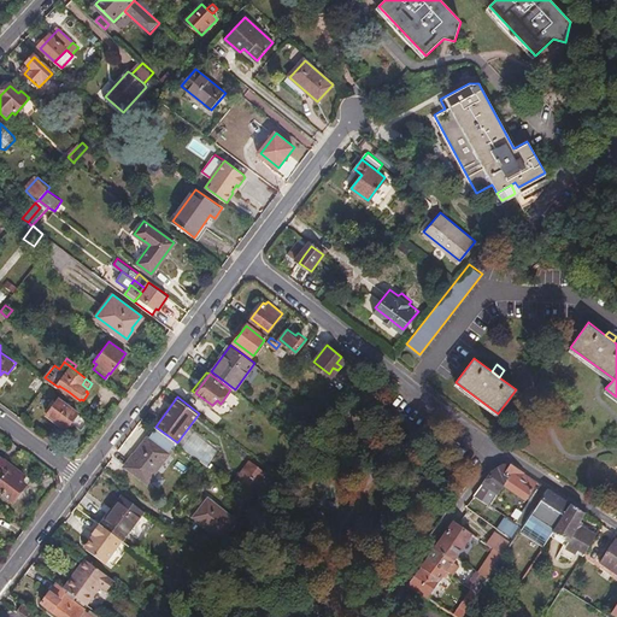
[(59,399),(47,413),(68,428),(78,413),(59,399)]
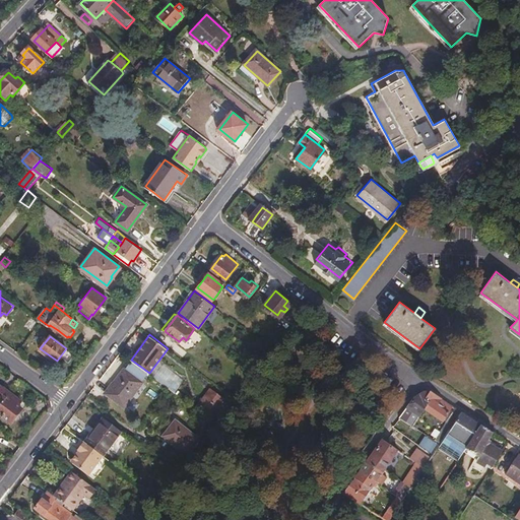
[(256,371),(261,365),(256,362),(251,368),(256,371)]
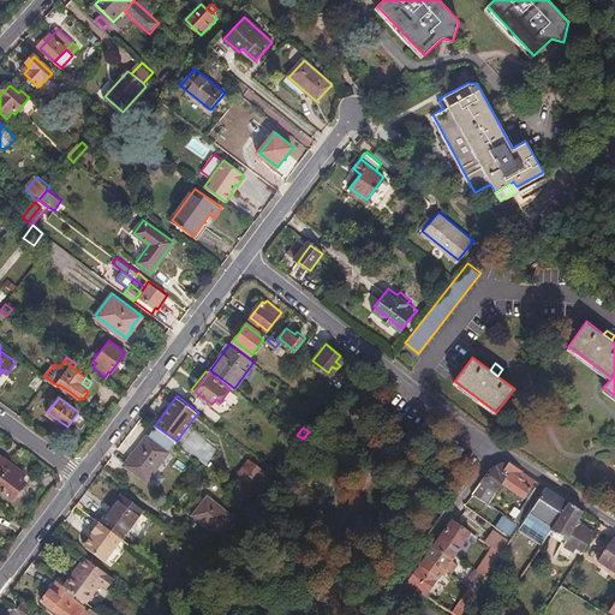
[(184,446),(203,463),(214,449),(195,433),(184,446)]
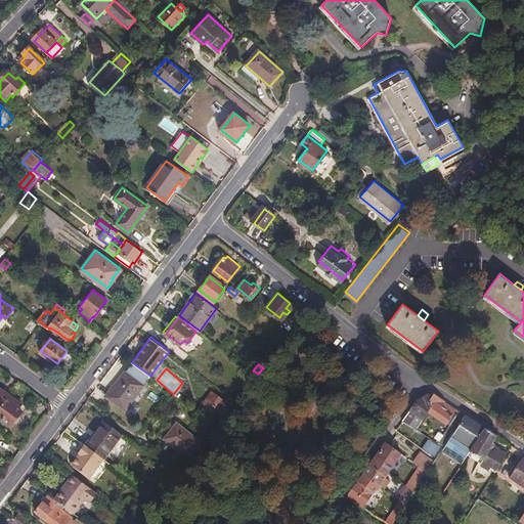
[(144,385),(126,370),(106,395),(126,409),(144,385)]
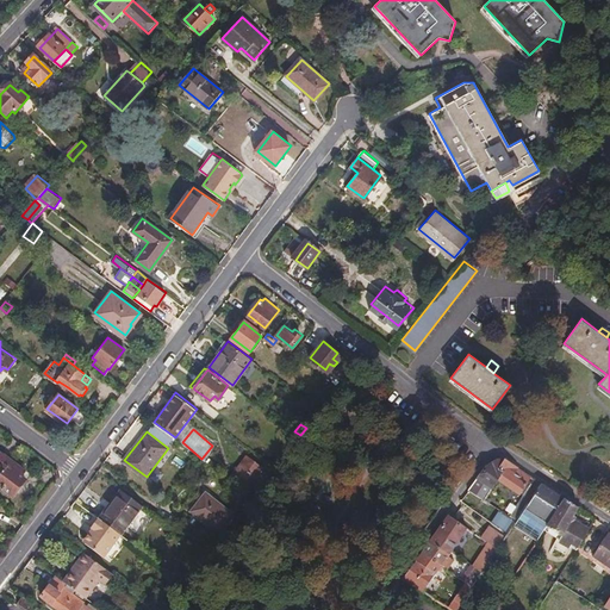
[(0,483),(14,495),(27,478),(23,474),(25,471),(17,465),(19,462),(12,458),(12,459),(1,450),(0,452),(0,483)]
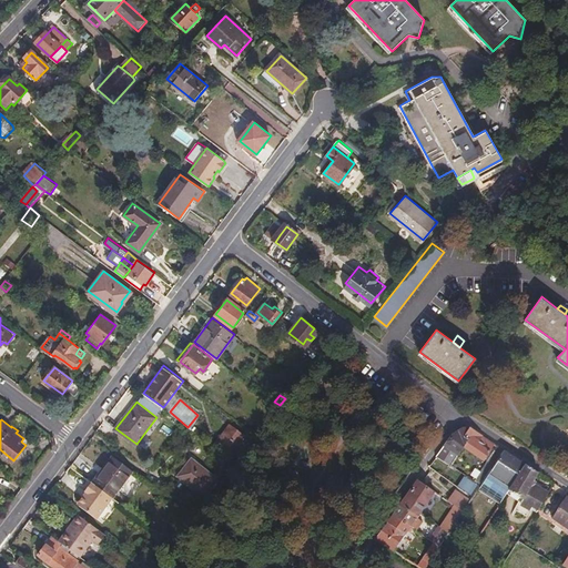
[(250,440),(227,425),(212,443),(234,458),(250,440)]
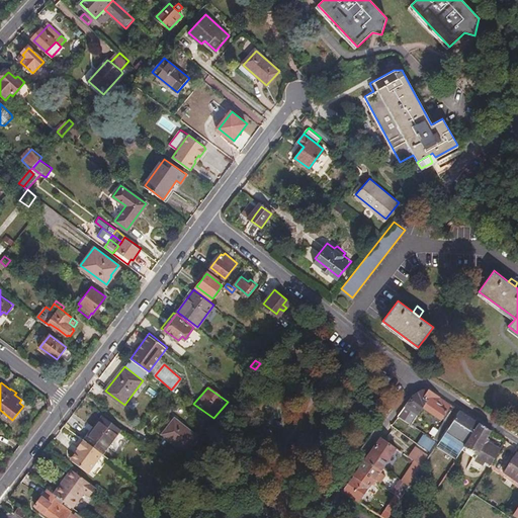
[(414,396),(406,408),(415,413),(419,416),(424,409),(425,407),(420,404),(427,393),(422,393),(414,396)]
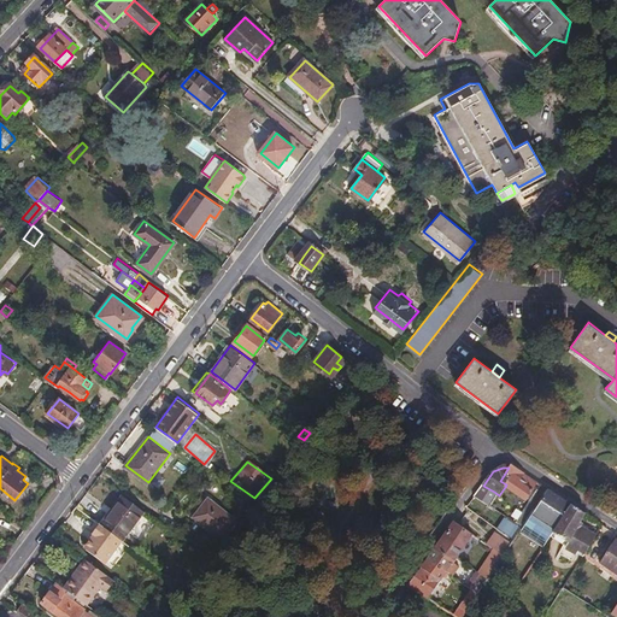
[(532,492),(536,485),(523,475),(512,468),(509,468),(500,481),(506,485),(505,487),(526,500),(532,492)]
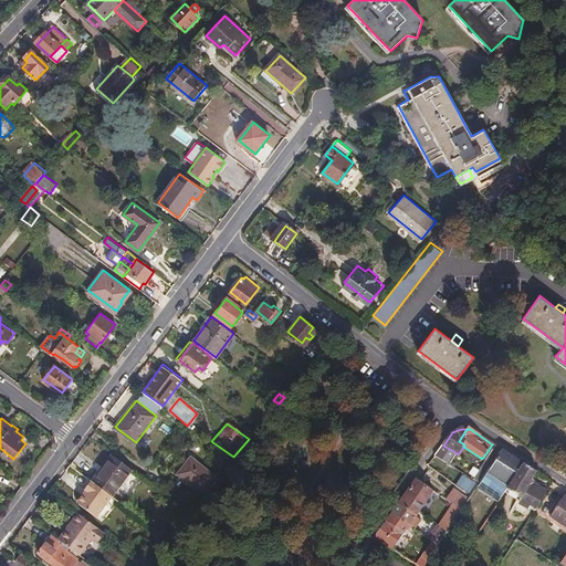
[(436,456),(450,464),(458,454),(453,451),(443,446),(436,456)]
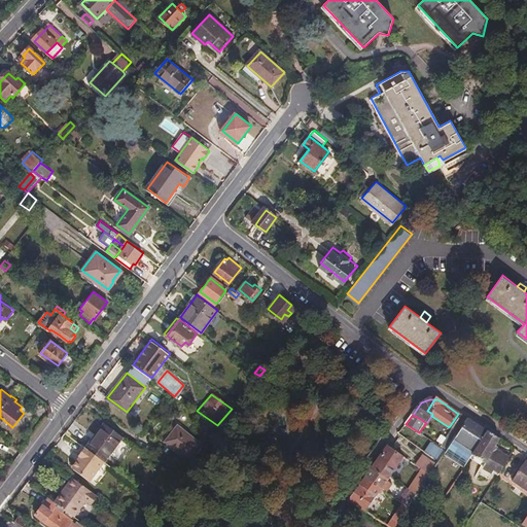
[(447,451),(467,419),(460,415),(441,447),(447,451)]
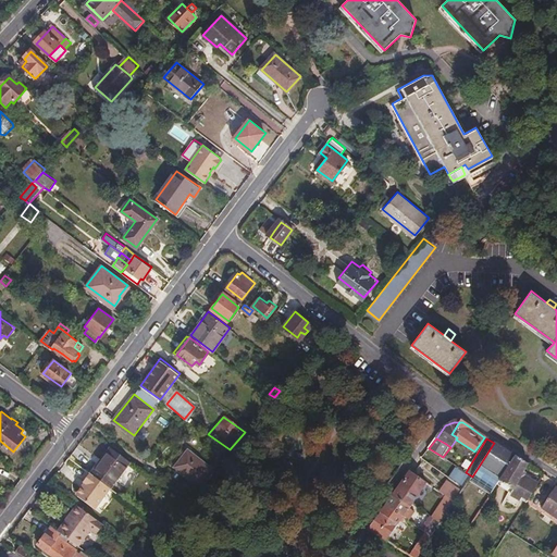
[(515,457),(494,444),(481,463),(494,472),(491,478),(498,482),(499,482),(515,457)]
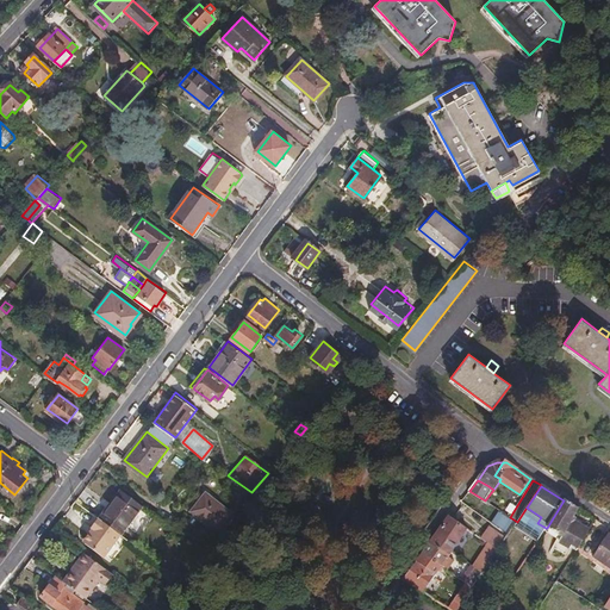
[(100,517),(122,533),(143,504),(122,489),(100,517)]
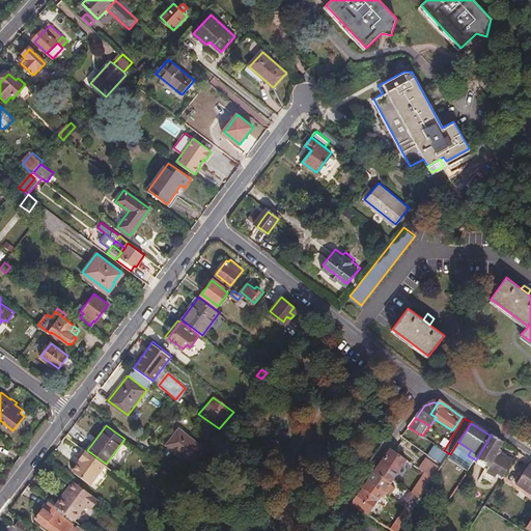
[(192,464),(205,447),(179,427),(166,444),(192,464)]
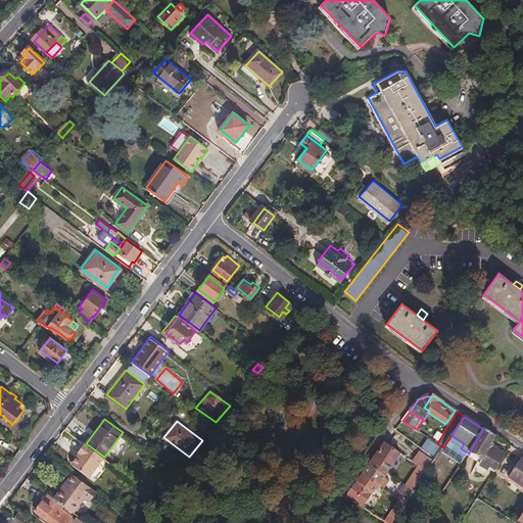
[(483,429),(469,453),(481,461),(478,466),(487,471),(489,468),(495,471),(505,456),(490,446),(495,437),(483,429)]
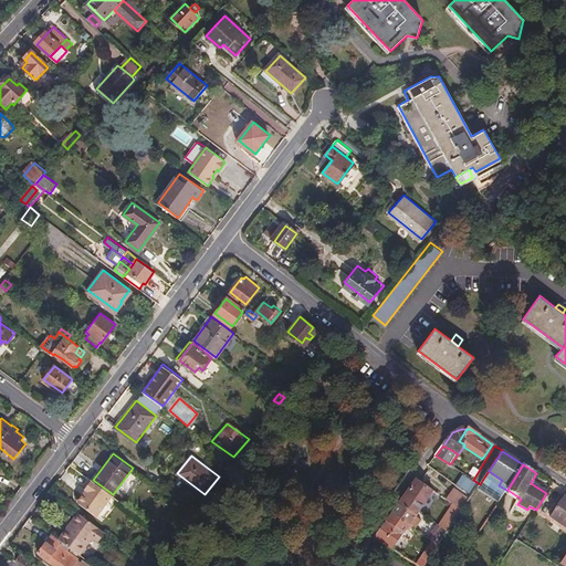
[(499,485),(502,480),(489,471),(480,484),(475,490),(498,504),(506,490),(499,485)]
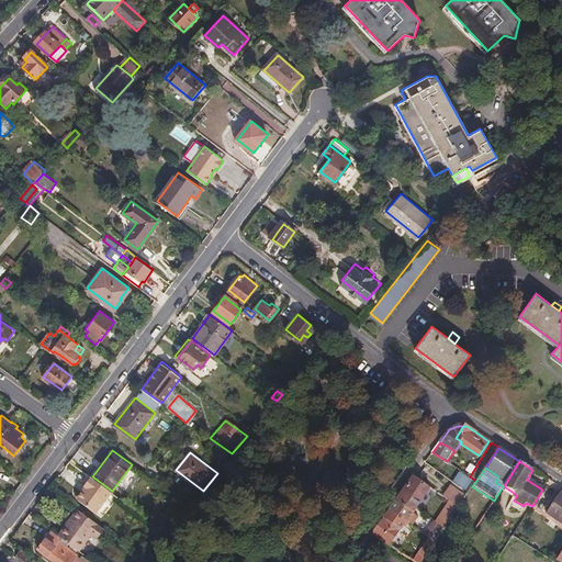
[(476,481),(470,476),(460,471),(453,482),(469,493),(472,486),(476,481)]
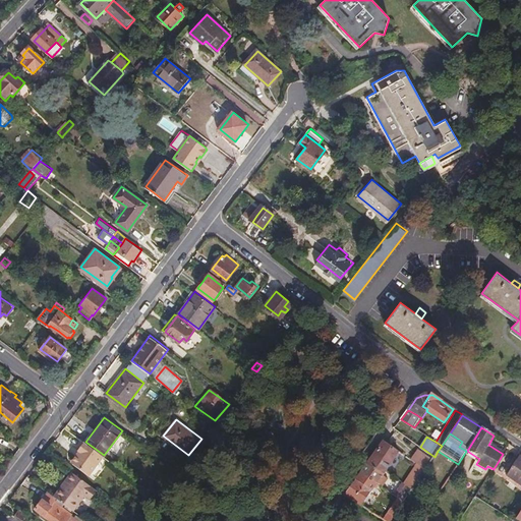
[(90,475),(104,455),(85,442),(84,441),(78,449),(81,451),(79,454),(76,454),(73,458),(73,463),(90,475)]
